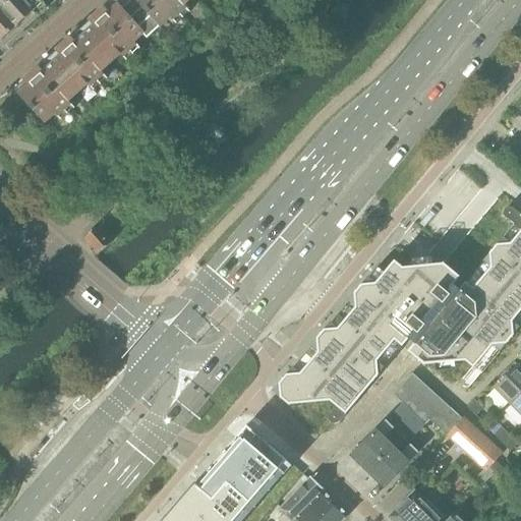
[(34,9),(43,0),(0,0),(0,14),(14,31),(36,10),(34,9)]
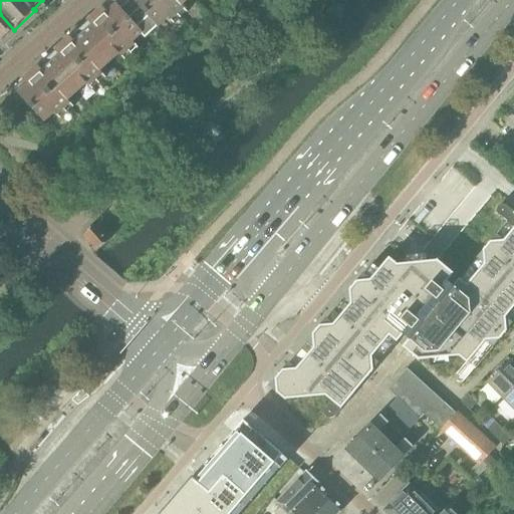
[(188,0),(119,0),(115,4),(117,5),(20,93),(25,99),(22,102),(28,109),(32,106),(45,121),(143,34),(146,38),(188,0)]
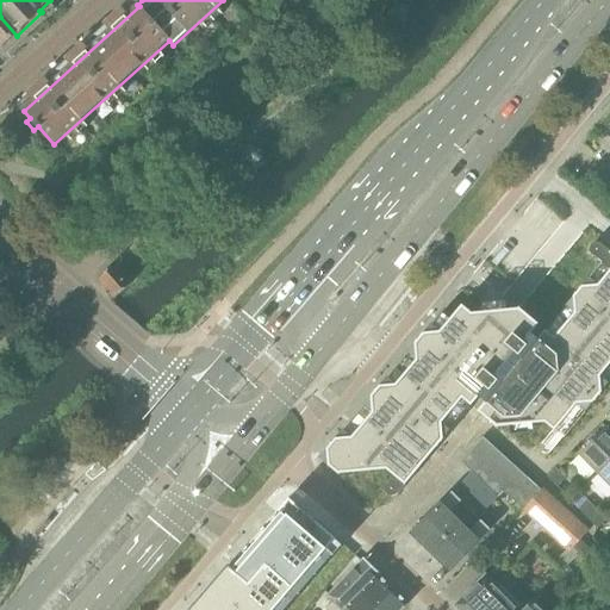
[(17,36),(0,17),(0,47),(1,49),(17,36)]
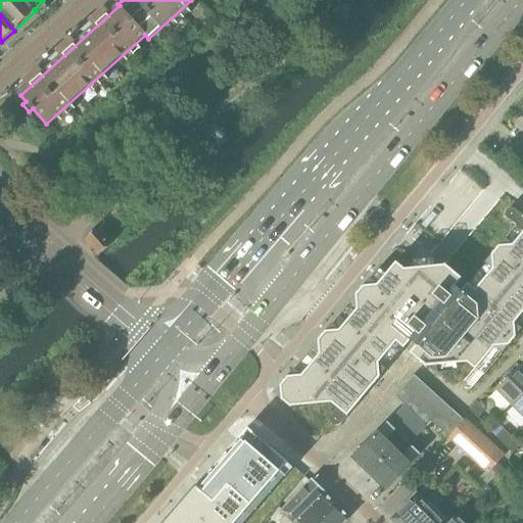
[(301,375),(294,369),(274,393),(291,408),(292,407),(331,402),(337,408),(332,416),(341,424),(342,423),(387,369),(379,363),(396,342),(403,348),(411,341),(416,345),(410,353),(427,367),(467,363),(483,376),(522,328),(522,216),(516,209),(515,209),(513,208),(512,208),(511,208),(509,209),(508,210),(507,211),(507,212),(506,214),(506,216),(507,217),(507,218),(508,219),(516,226),(461,290),(456,285),(462,278),(445,265),(444,266),(432,267),(414,269),(410,269),(405,269),(396,262),(377,284),(370,278),(355,295),(349,302),(357,310),(339,330),(332,324),(312,348),(319,354),(301,375)]
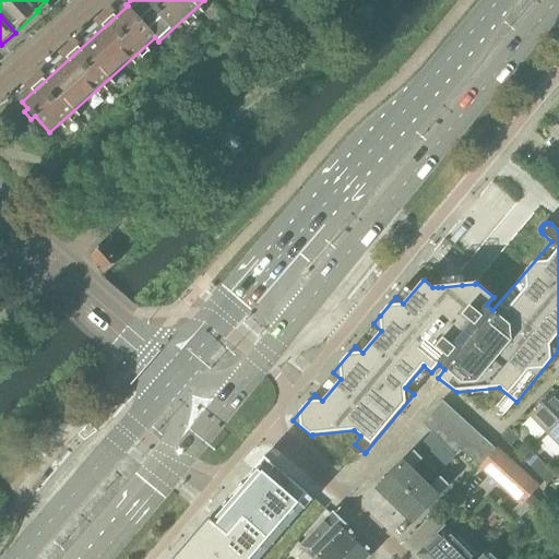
[(90,256),(104,273),(105,274),(120,260),(105,242),(90,256)]
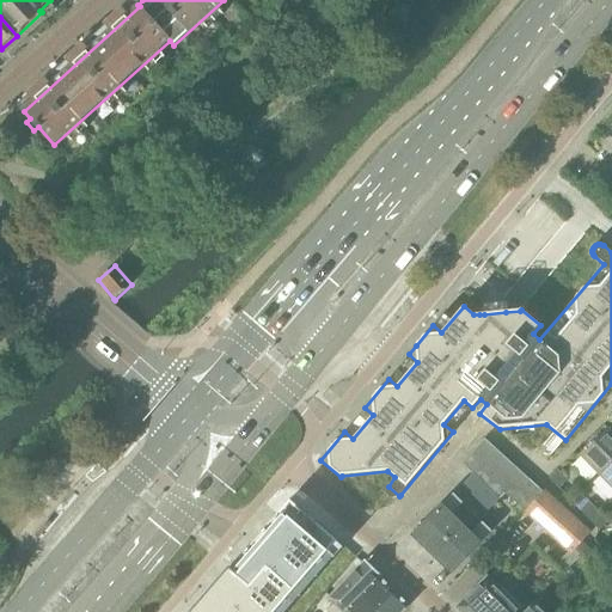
[(581,457),(600,476),(611,463),(611,432),(609,429),(581,457)]
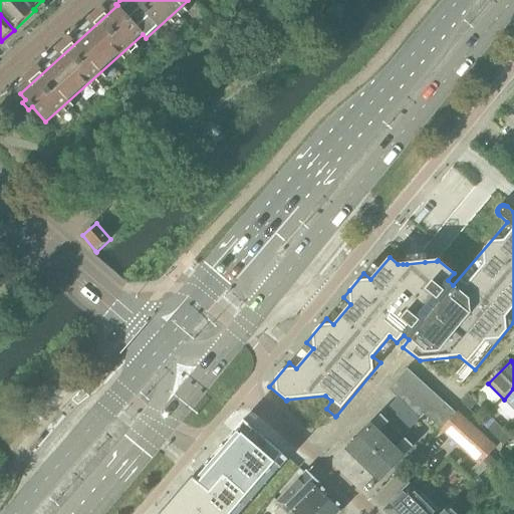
[(398,399),(381,416),(347,450),(378,481),(413,446),(403,436),(424,415),(441,430),(456,414),(407,368),(390,391),(398,399)]
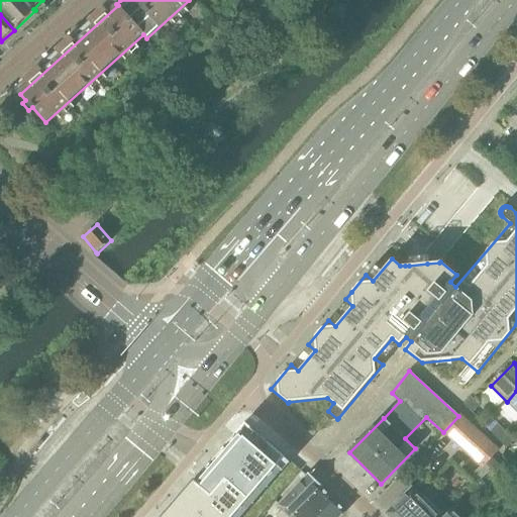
[(516,391),(507,402),(516,412),(516,391)]
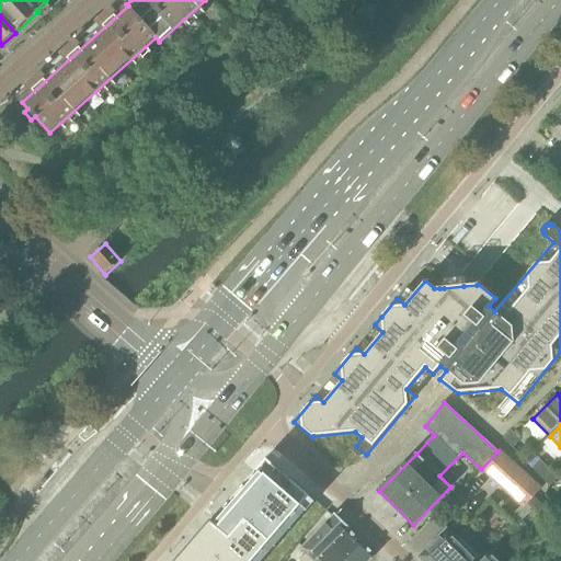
[(503,439),(512,448),(521,441),(512,431),(503,439)]
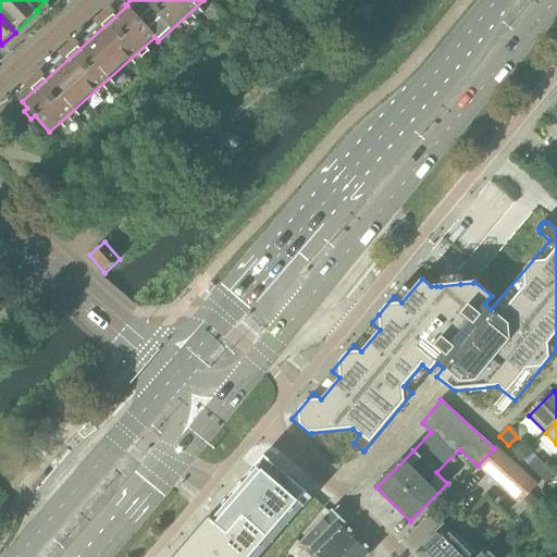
[(496,447),(494,448),(478,466),(498,485),(517,466),(496,447)]
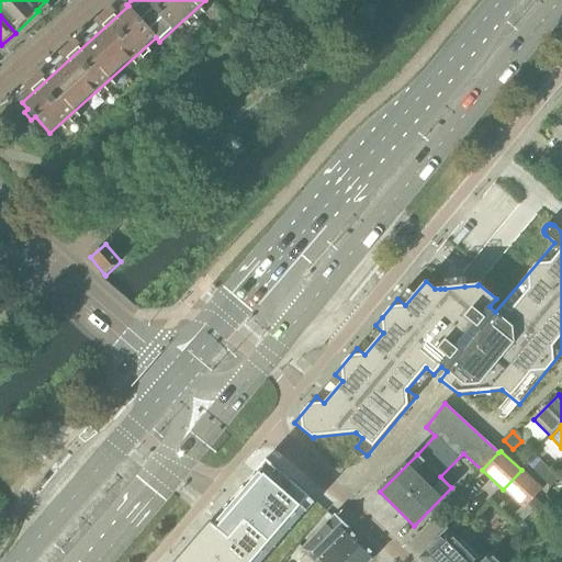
[(541,479),(550,470),(534,453),(525,461),(541,479)]
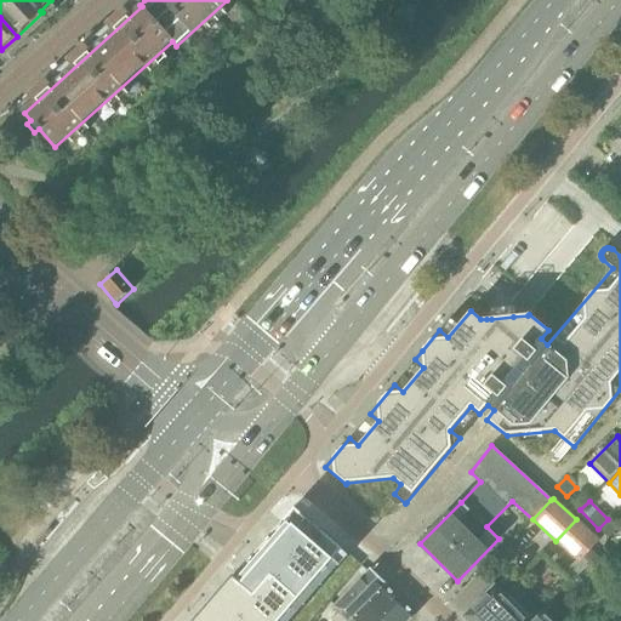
[(233,576),(193,620),(279,620),(342,550),(342,548),(295,508),(235,577),(233,576)]
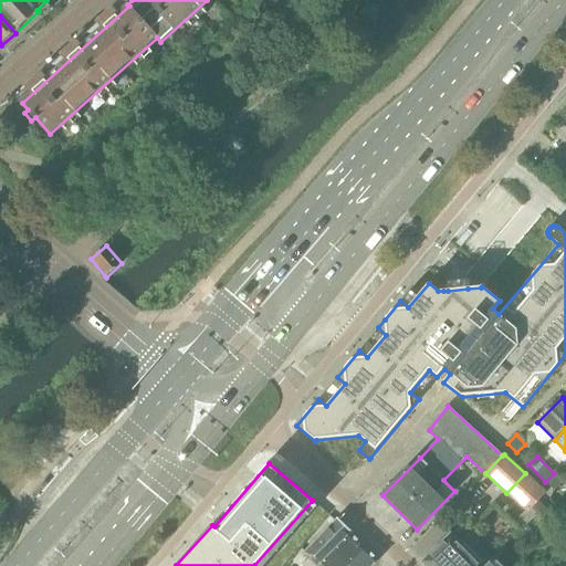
[(538,501),(540,500),(546,492),(525,473),(506,493),(527,511),(528,512),(532,509),(538,501)]
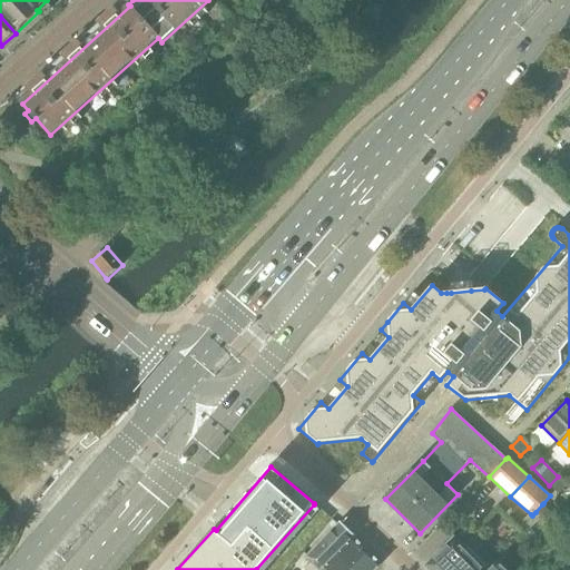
[(567,487),(558,477),(549,485),(559,494),(567,487)]
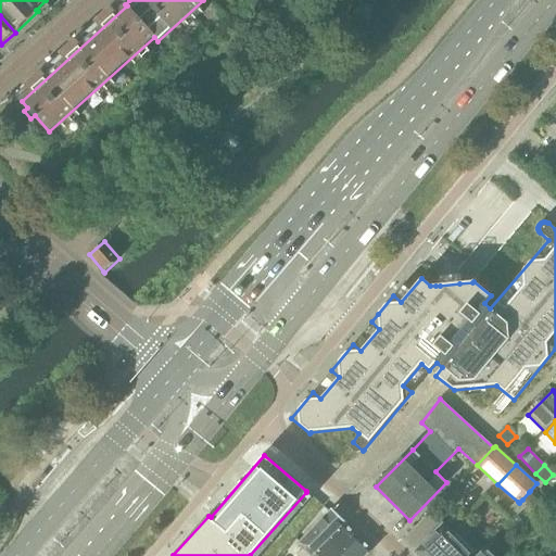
[(529,492),(522,500),(528,505),(534,512),(541,504),(529,492)]
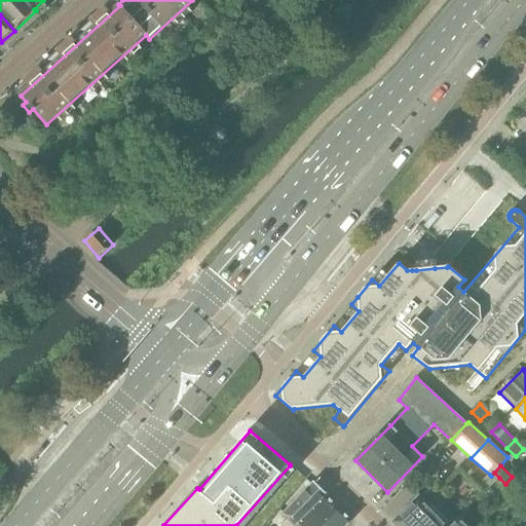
[(490,475),(479,486),(485,492),(499,478),(494,473),(491,476),(490,475)]
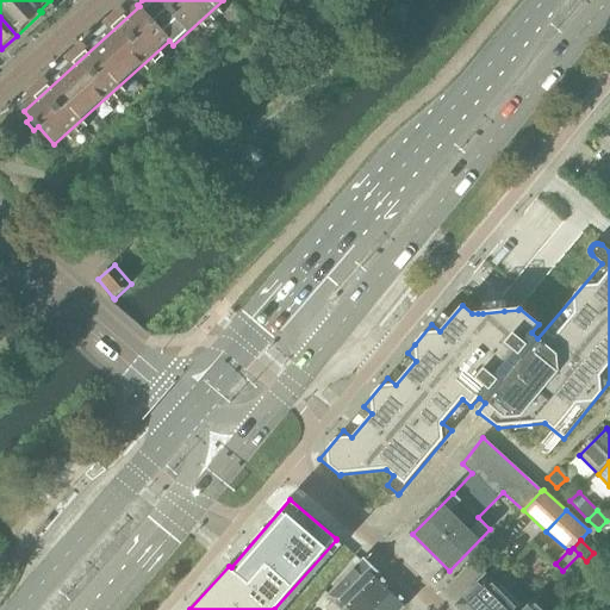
[(365,559),(361,561),(327,597),(334,603),(325,609),(344,609),(380,576),(365,559)]
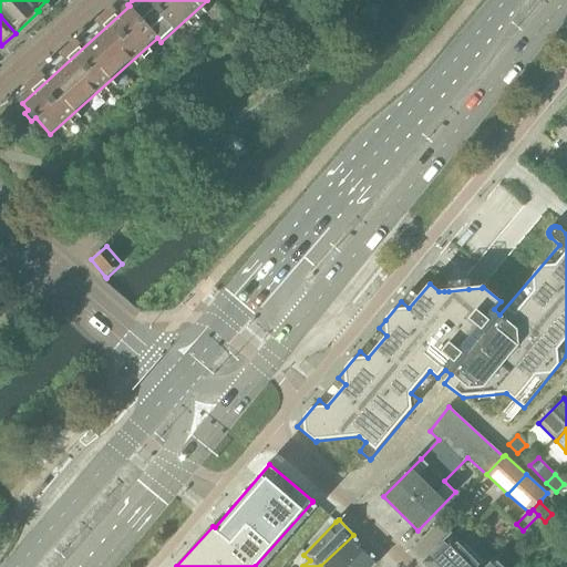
[(560,522),(560,523),(549,533),(556,539),(566,528),(560,522)]
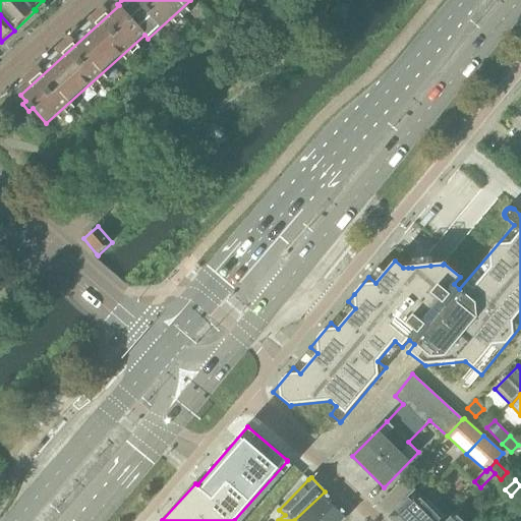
[(325,491),(294,520),(317,520),(336,503),(325,491)]
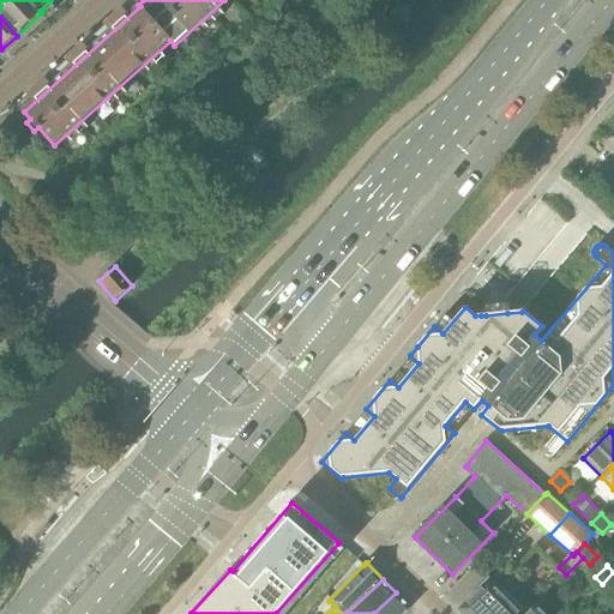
[(486,583),(459,609),(464,613),(529,613),(535,608),(524,599),(509,582),(497,594),(486,583)]
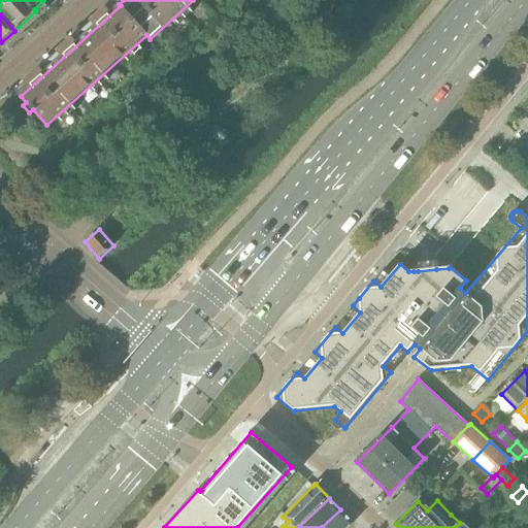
[(340,509),(322,527),(349,527),(354,523),(340,509)]
